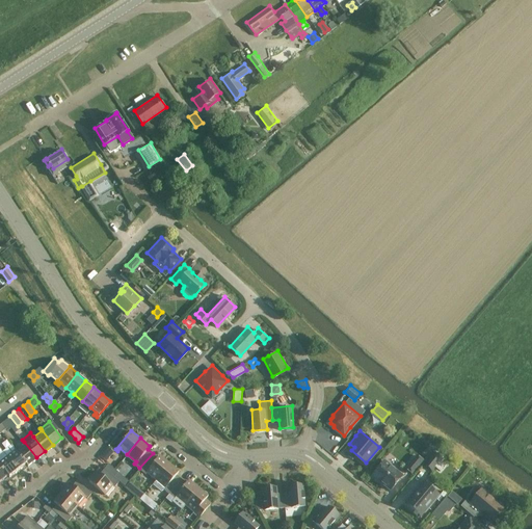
[(28,465),(36,457),(24,442),(21,444),(22,446),(17,450),(26,463),(28,465)]
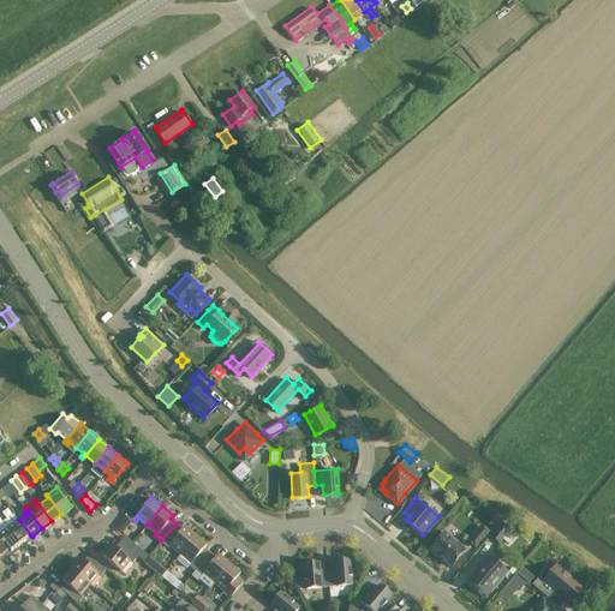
[(503,515),(497,510),(489,521),(494,526),(503,515)]
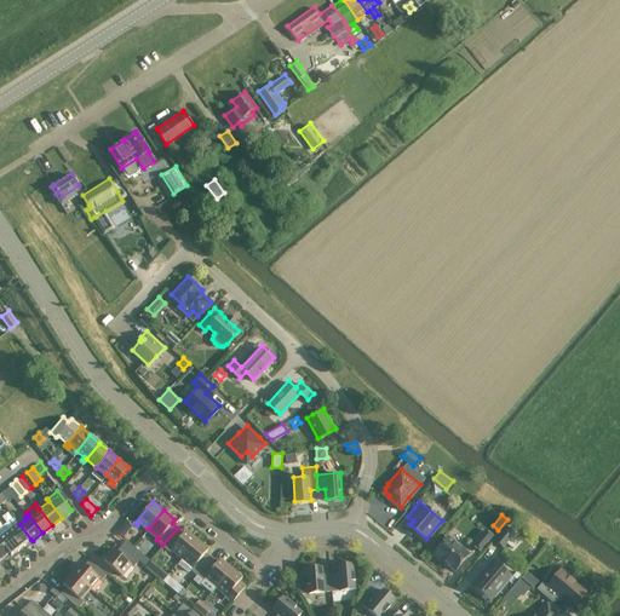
[(13,516),(3,523),(7,529),(21,546),(30,539),(19,524),(17,522),(13,516)]
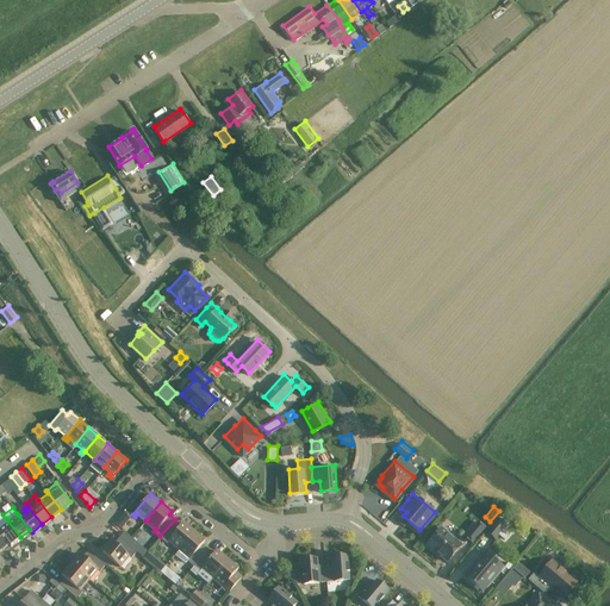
[(2,514),(0,517),(0,530),(11,544),(20,537),(7,520),(2,514)]
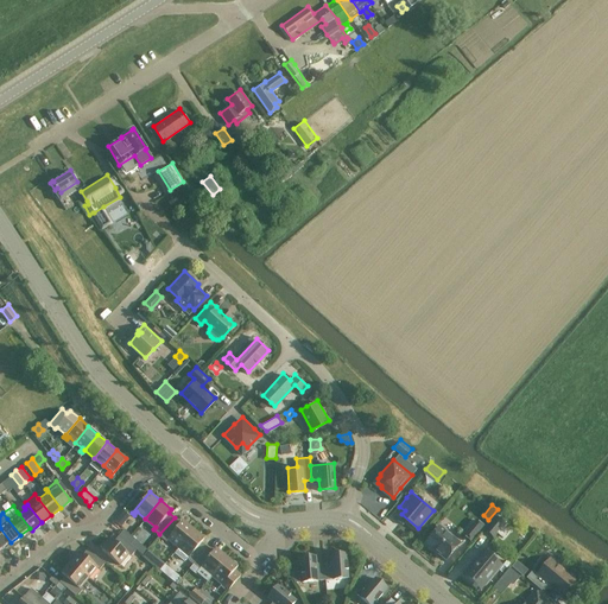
[(119,515),(115,520),(121,525),(125,520),(119,515)]
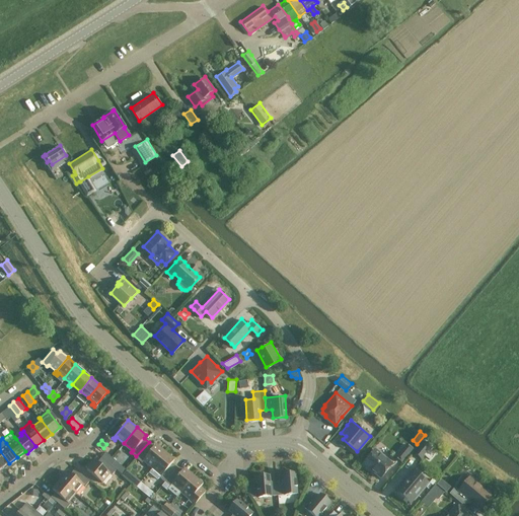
[(425,440),(415,451),(421,456),(424,453),(429,458),(432,455),(434,452),(429,447),(431,445),(425,440)]
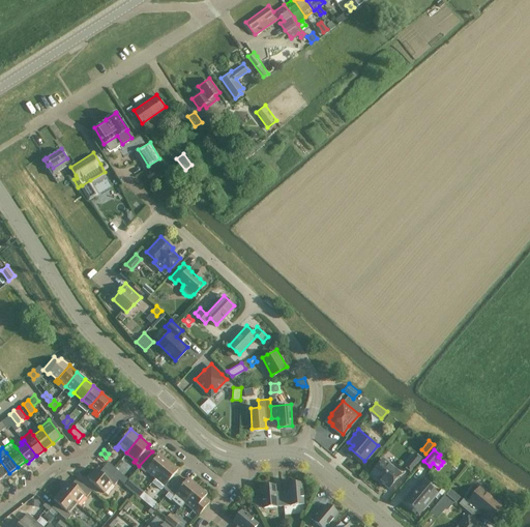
[(156,456),(152,451),(139,466),(145,471),(146,469),(155,476),(169,461),(159,452),(156,456)]
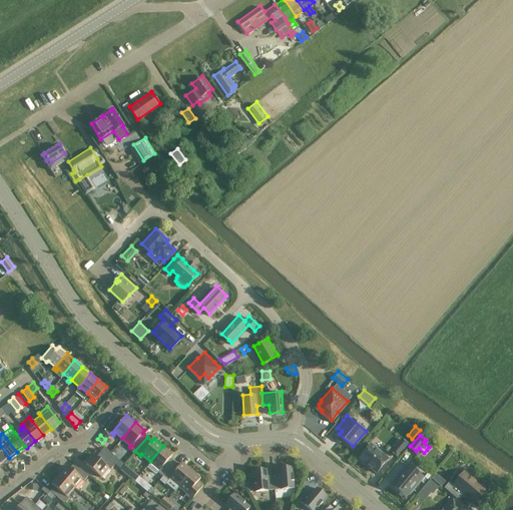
[(398,455),(408,442),(402,437),(391,450),(398,455)]
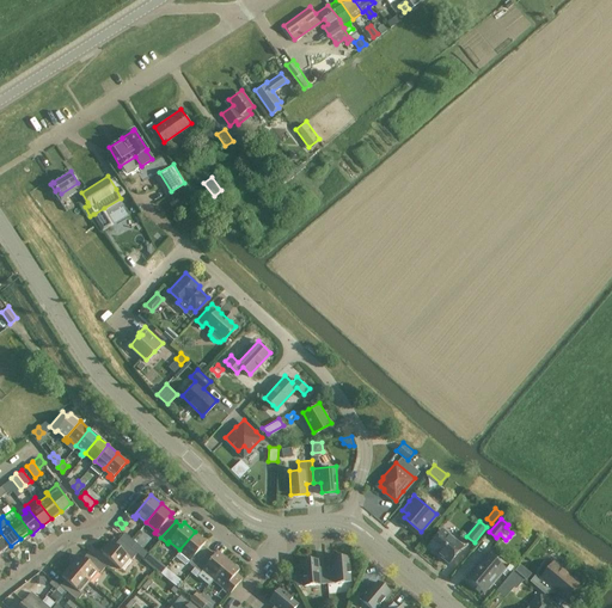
[(442,528),(436,535),(428,545),(448,562),(463,545),(442,528)]
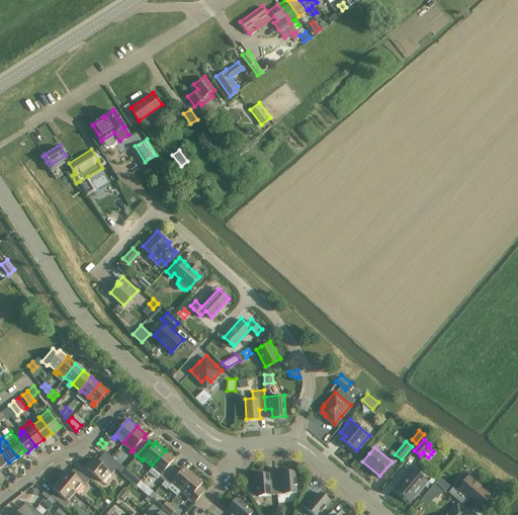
[(9,462),(0,450),(0,466),(8,461),(9,462)]
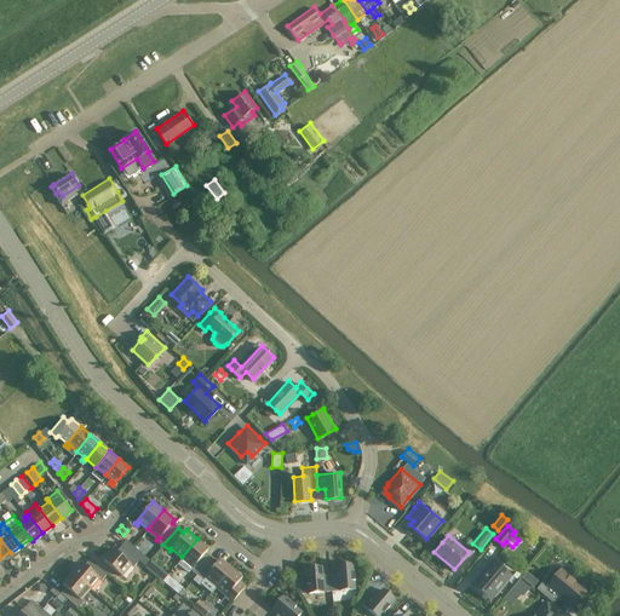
[(126,539),(121,543),(133,554),(138,548),(126,539)]
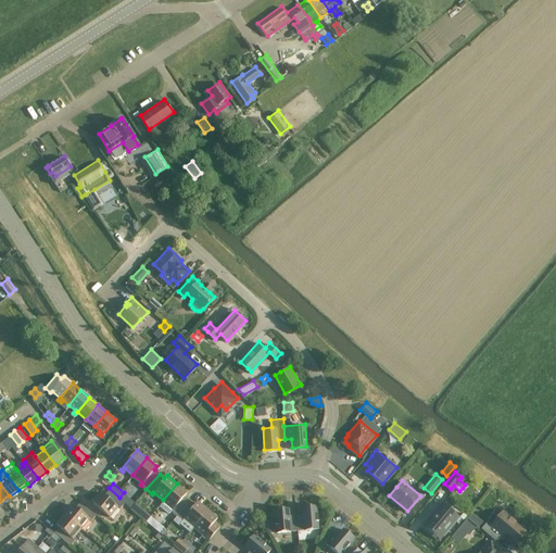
[(177,484),(163,500),(159,504),(167,512),(169,512),(171,510),(176,515),(190,499),(185,494),(187,492),(177,484)]
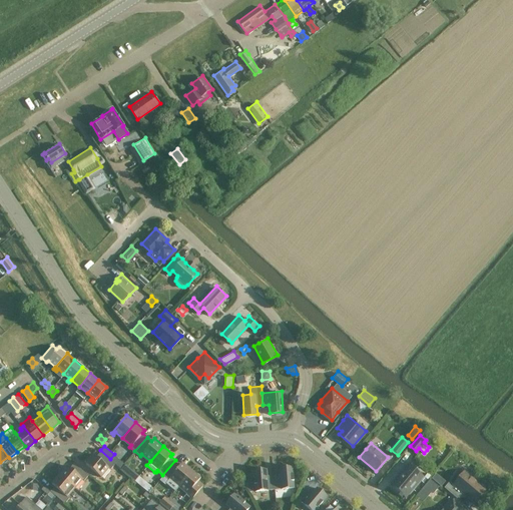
[(85,463),(93,469),(101,475),(108,466),(110,468),(114,463),(110,459),(100,450),(96,455),(93,453),(85,463)]
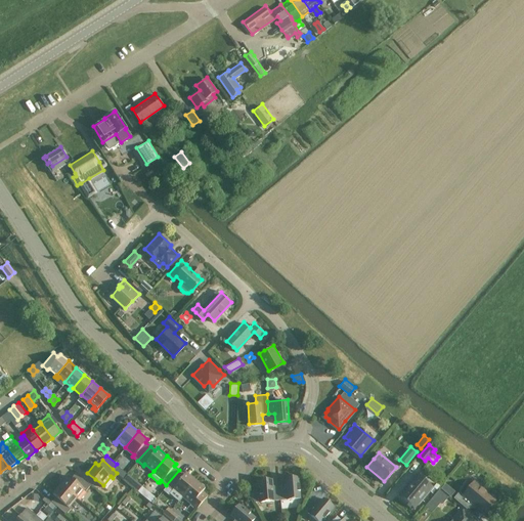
[(183,474),(179,470),(166,485),(169,487),(167,489),(170,491),(173,487),(182,495),(195,479),(186,472),(183,474)]
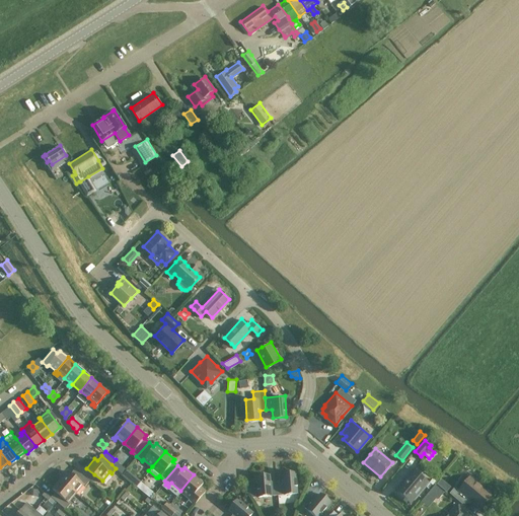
[(60,478),(76,492),(83,484),(85,485),(89,480),(75,467),(71,471),(68,469),(60,478)]
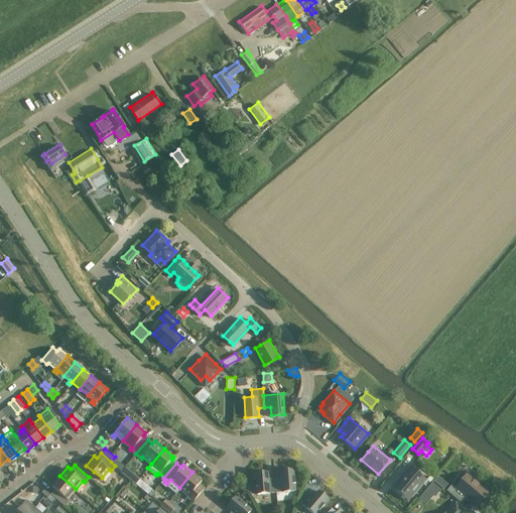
[(126,465),(122,471),(135,483),(140,478),(140,477),(126,465)]
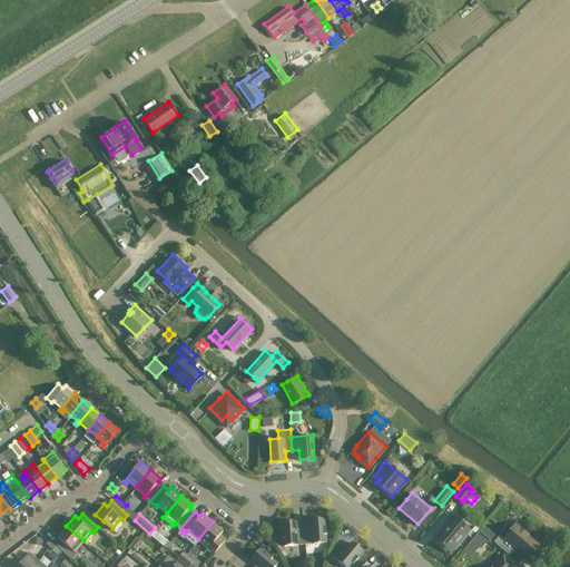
[(454,516),(442,529),(435,538),(450,550),(469,528),(454,516)]
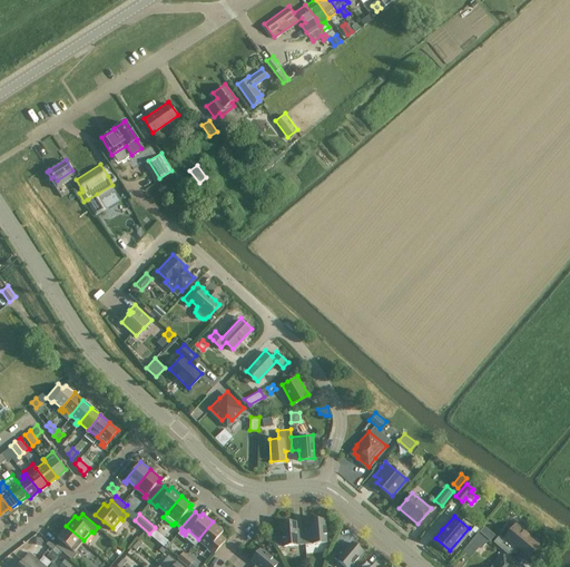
[(311,528),(304,529),(305,543),(326,540),(325,518),(310,519),(311,528)]
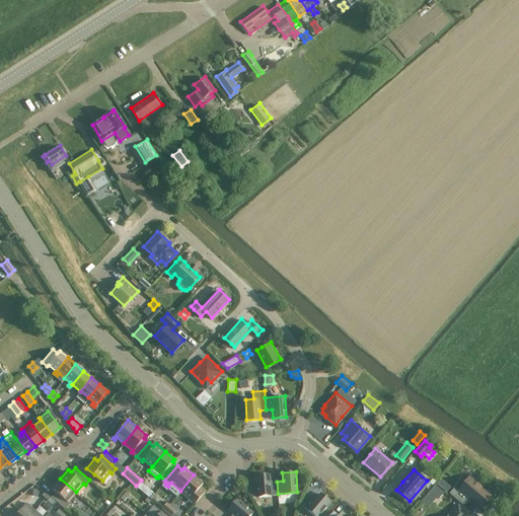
[(278,494),(277,482),(271,482),(270,473),(256,474),(257,496),(278,494)]
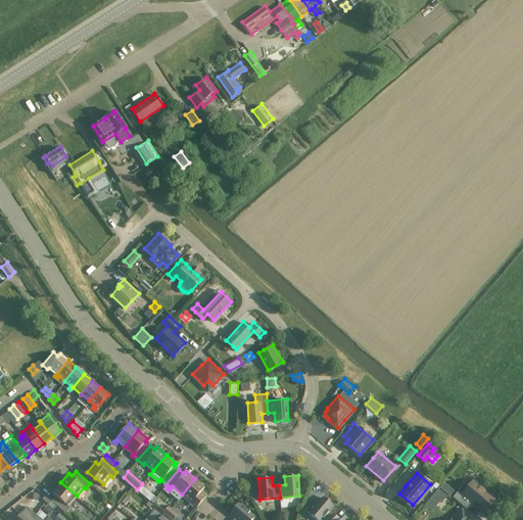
[(195,478),(182,494),(191,502),(190,503),(196,507),(207,493),(202,489),(204,486),(195,478)]
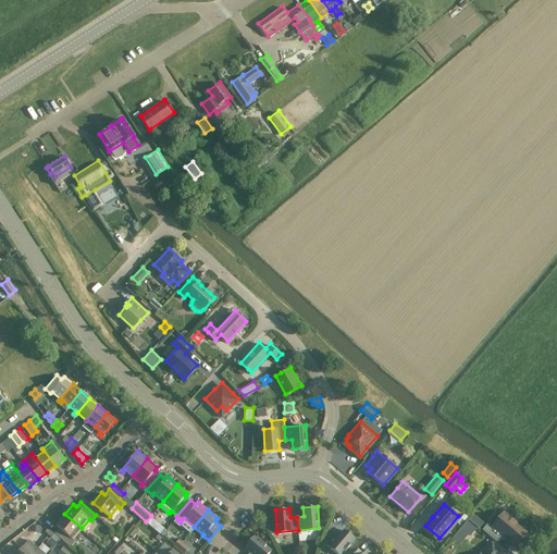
[(492,525),(487,521),(482,528),(495,539),(500,533),(515,544),(527,530),(517,522),(519,520),(505,509),(492,525)]
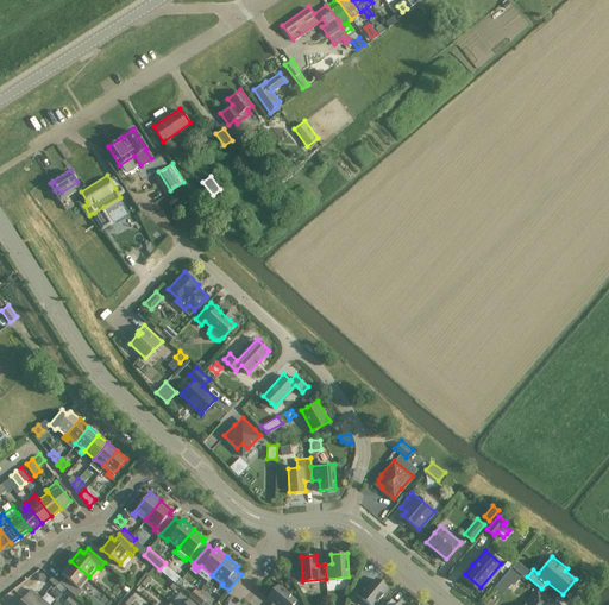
[(60,581),(77,596),(82,590),(80,587),(89,577),(70,561),(62,573),(64,575),(60,581)]
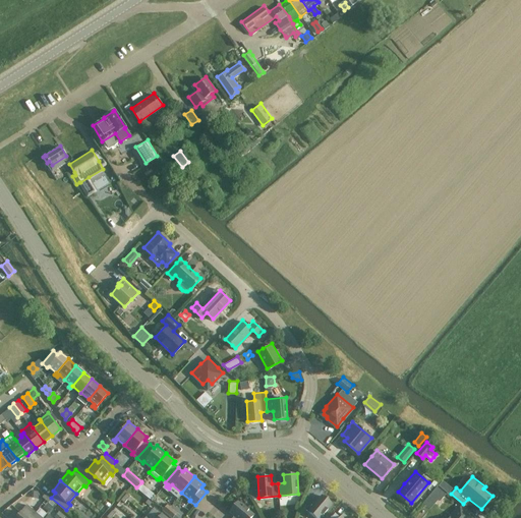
[(444,492),(437,485),(430,494),(435,497),(441,497),(444,492)]
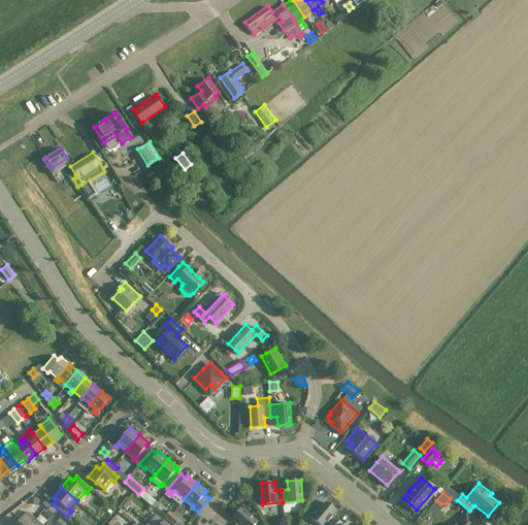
[(315,503),(308,511),(307,513),(322,524),(323,524),(336,510),(326,500),(320,507),(315,503)]
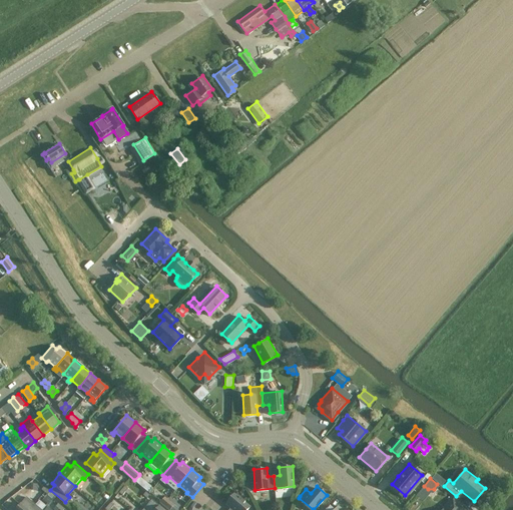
[(48,503),(53,498),(55,495),(47,487),(44,490),(47,493),(43,498),(48,503)]
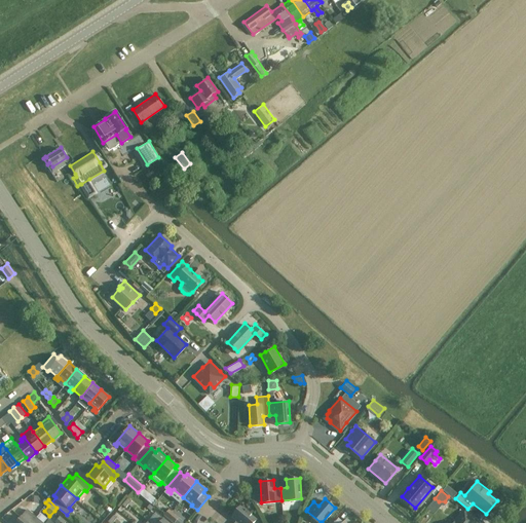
[(238,521),(235,522),(252,522),(256,518),(240,505),(231,515),(238,521)]
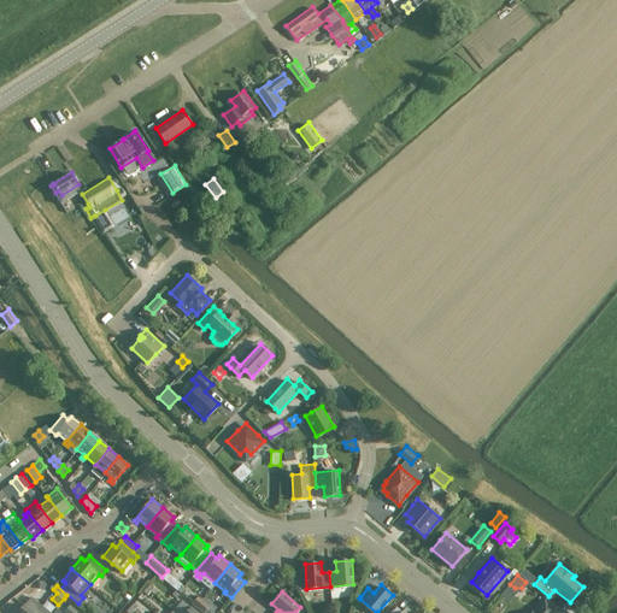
[(16,612),(33,612),(41,603),(31,595),(16,612)]
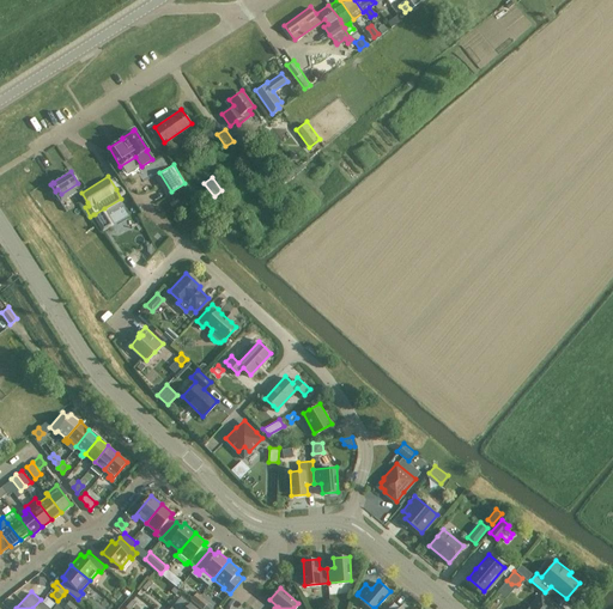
[(195,592),(192,598),(202,608),(204,608),(216,608),(220,606),(212,598),(204,591),(200,596),(195,592)]
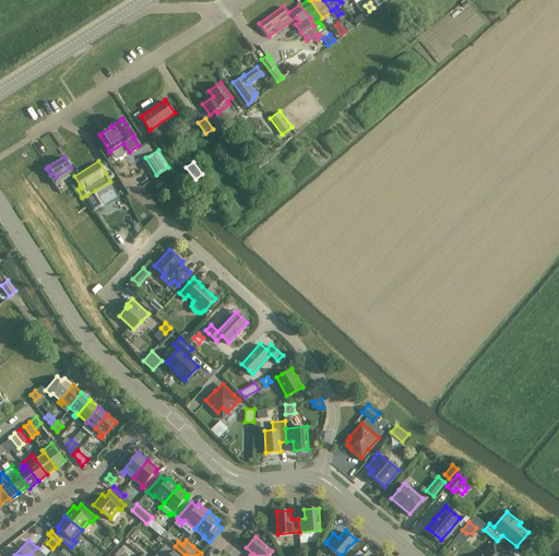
[(180,555),(176,552),(165,543),(157,552),(162,555),(180,555)]
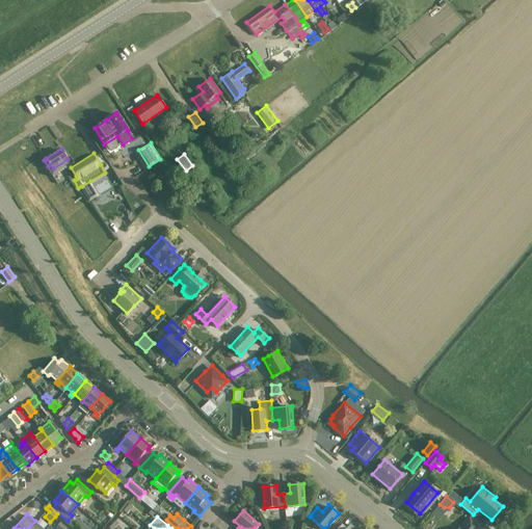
[(459,527),(457,528),(477,528),(480,526),(469,517),(462,523),(463,524),(460,528),(459,527)]
